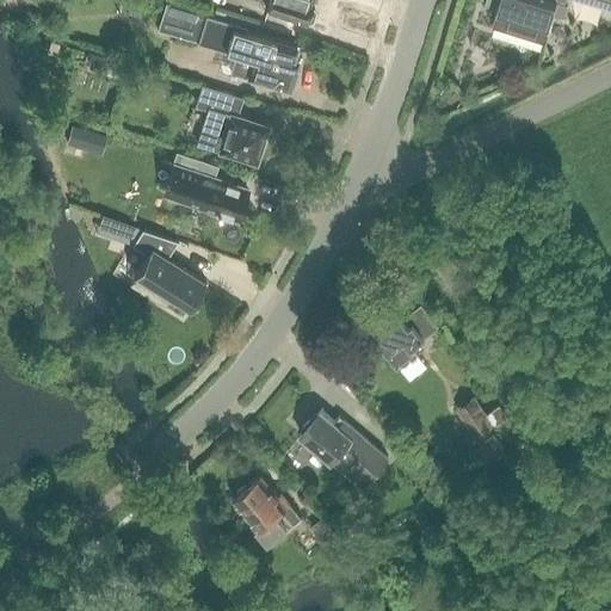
[(312,0),(269,0),(266,10),(306,23),(306,22),(312,19),(314,8),(312,5),(312,0)]
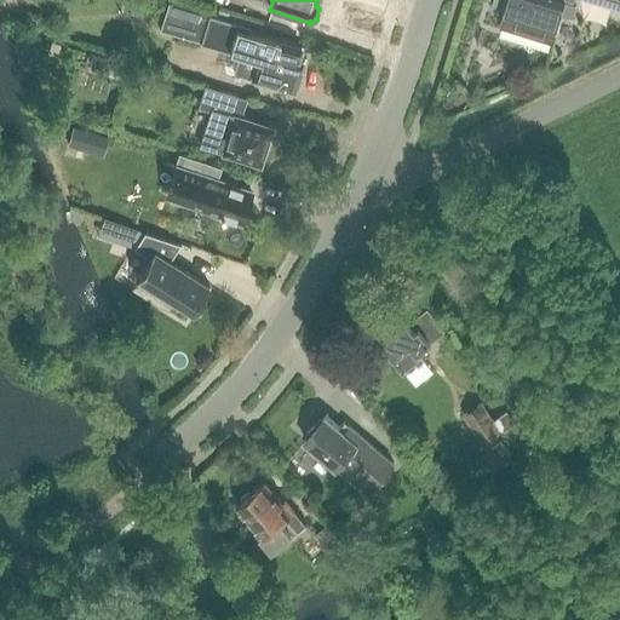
[(506,0),(500,23),(554,39),(561,16),(566,1),(564,0),(506,0)]
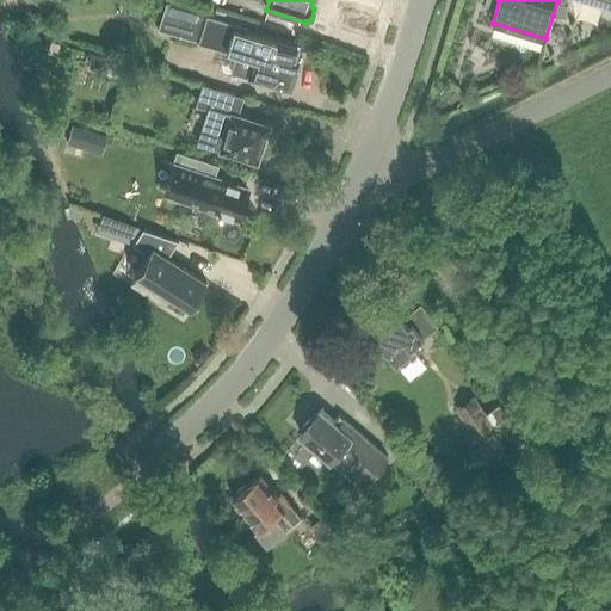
[(197,42),(205,13),(165,1),(156,29),(197,42)]
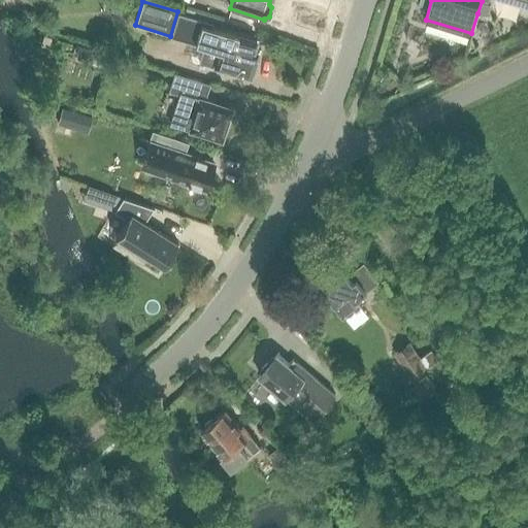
[(199,62),(250,77),(257,52),(253,51),(256,40),(211,27),(212,23),(178,12),(176,18),(171,36),(203,46),(199,62)]
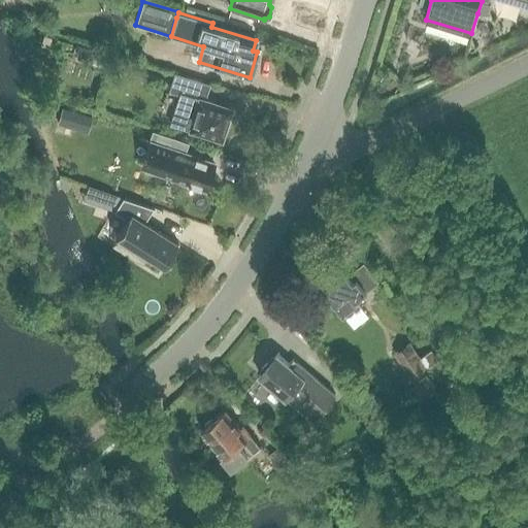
[(51,39),(43,36),(41,44),(48,47),(51,39)]
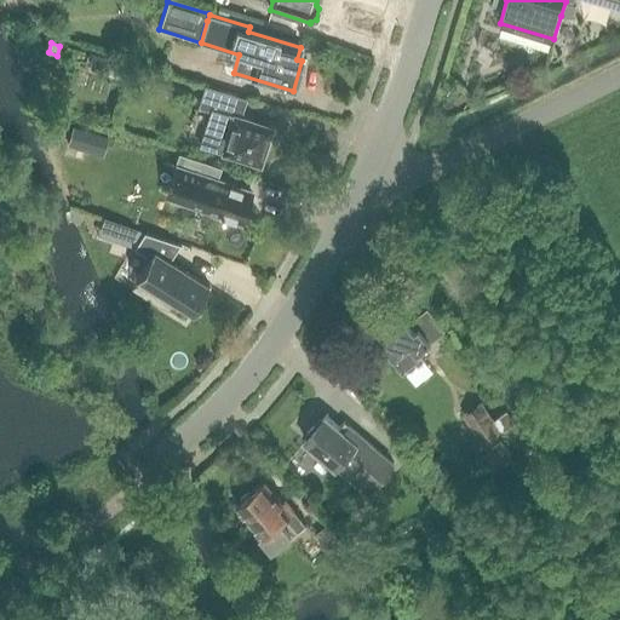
[(200,144),(259,164),(260,160),(263,159),(265,149),(264,147),(270,127),(239,118),(246,98),(206,86),(199,107),(211,110),(200,144)]
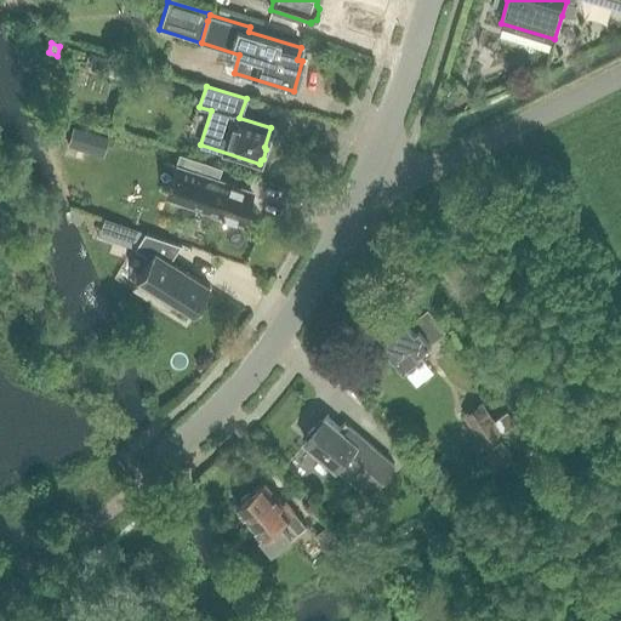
[(103,157),(108,138),(72,127),(63,159),(83,165),(86,152),(103,157)]
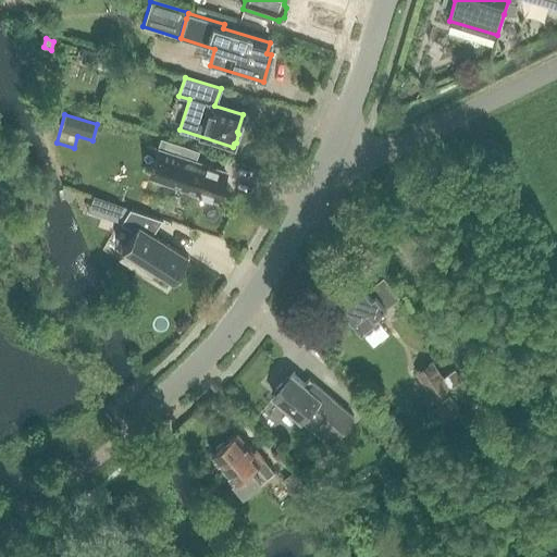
[(161,159),(157,171),(171,176),(169,183),(202,194),(201,197),(212,200),(213,198),(217,199),(225,172),(194,161),(194,159),(187,157),(190,149),(161,139),(155,157),(161,159)]
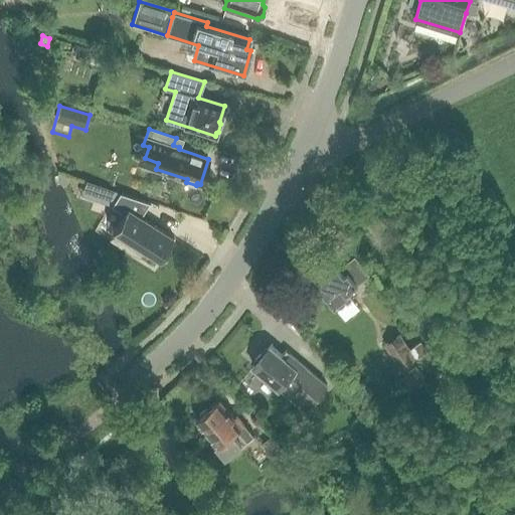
[(108,189),(102,199),(112,205),(120,193),(108,189)]
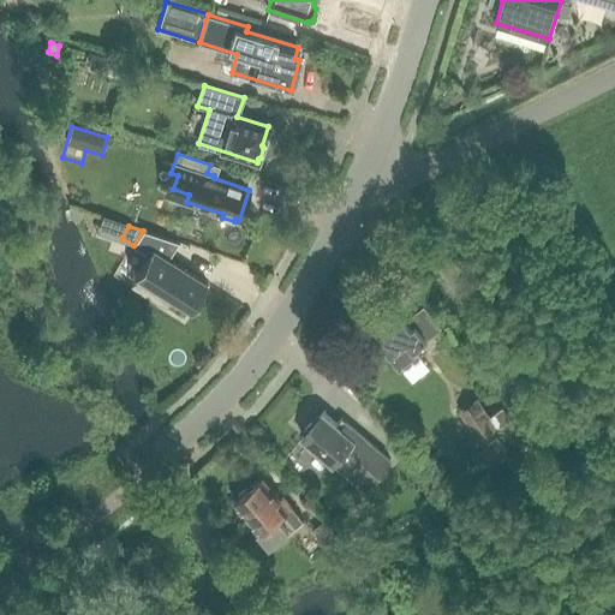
[(179,243),(143,231),(133,245),(132,246),(147,256),(135,275),(190,311),(207,284),(168,258),(179,243)]
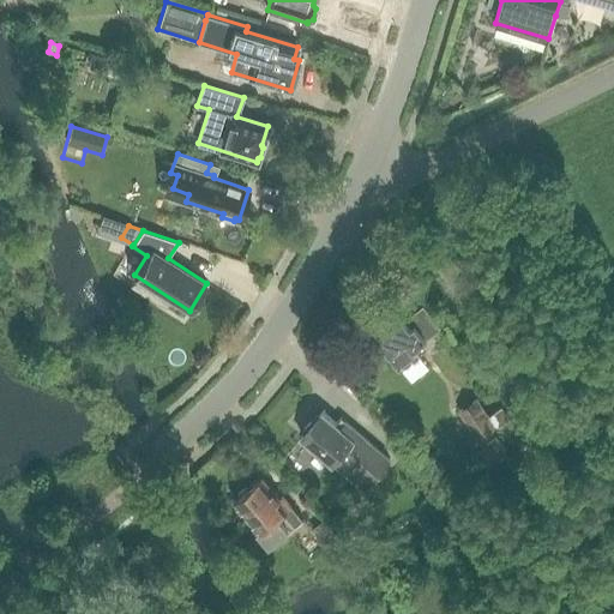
[(378,339),(397,363),(413,383),(429,369),(414,350),(426,341),(414,326),(410,329),(398,313),(390,319),(383,309),(379,312),(375,306),(365,314),(369,320),(366,323),(367,324),(360,330),(372,344),(378,339)]
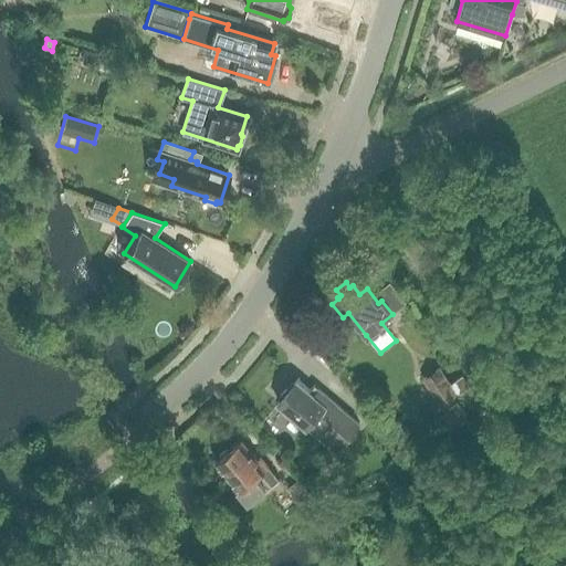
[(438,370),(422,381),(441,407),(469,387),(462,377),(450,387),(438,370)]
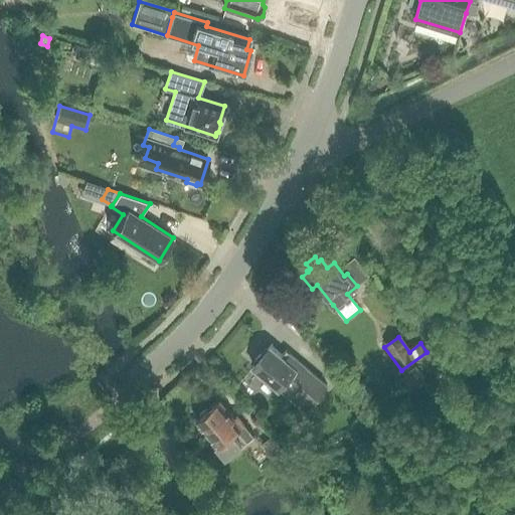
[(306,411),(327,386),(290,355),(286,359),(271,346),(263,355),(259,356),(254,361),(255,364),(252,367),(280,388),(306,411)]
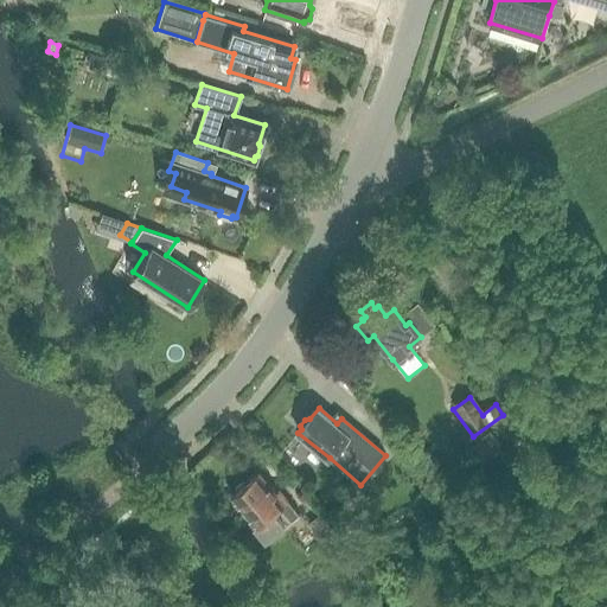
[(490,454),(500,447),(491,433),(480,440),(490,454)]
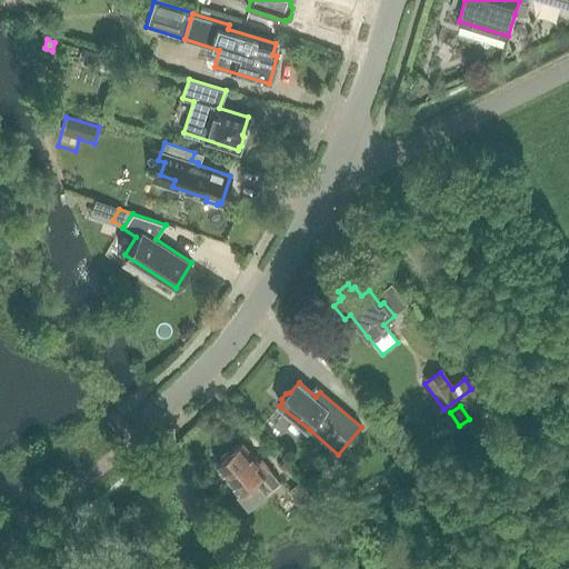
[(242,492),(262,476),(273,488),(280,481),(261,459),(259,461),(242,442),(230,452),(228,452),(227,452),(221,457),(221,460),(217,463),(242,492)]
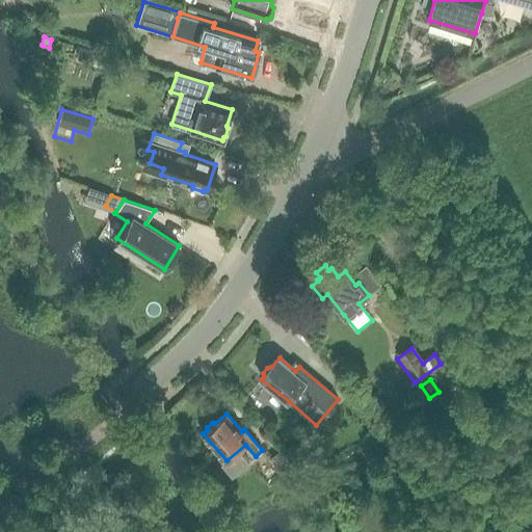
[(294,467),(282,451),(269,460),(282,476),(294,467)]
